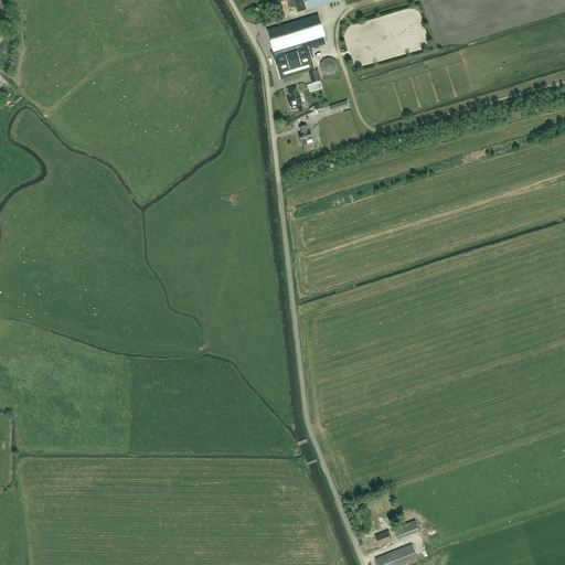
[(284,13),(295,11),(292,0),(286,0),(280,1),(284,13)]
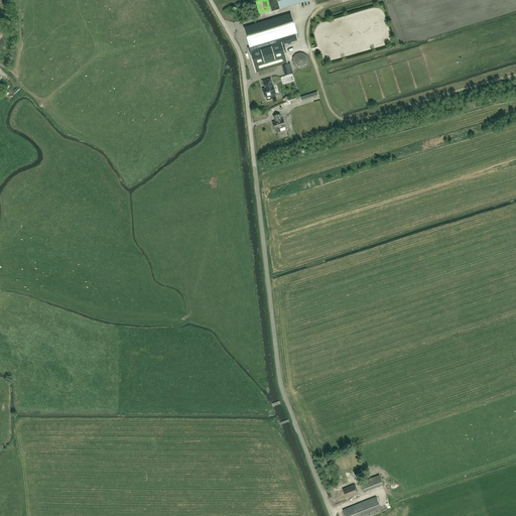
[(268,0),(272,12),(280,9),(310,0),(268,0)]
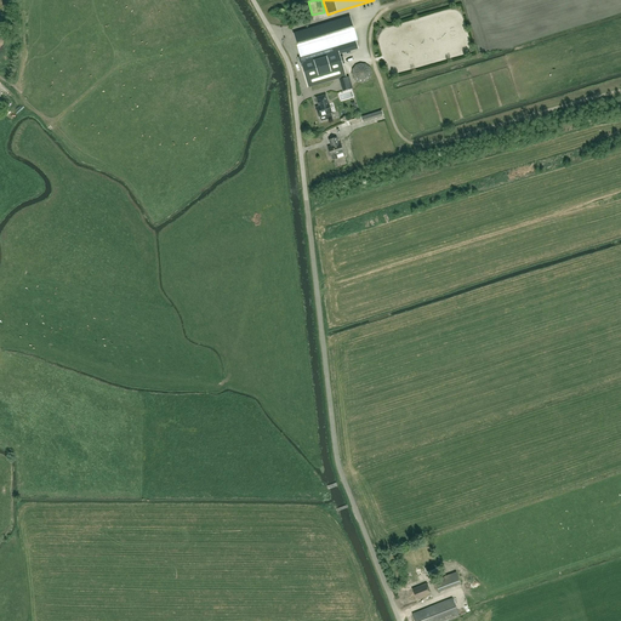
[(349,17),(294,33),(301,57),(352,43),(357,40),(349,17)]
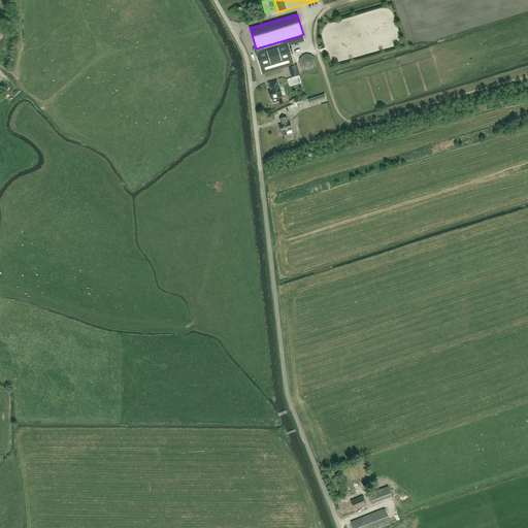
[(256,48),(254,50),(256,57),(258,56),(264,73),(294,64),(288,43),(300,39),(299,36),(256,48)]
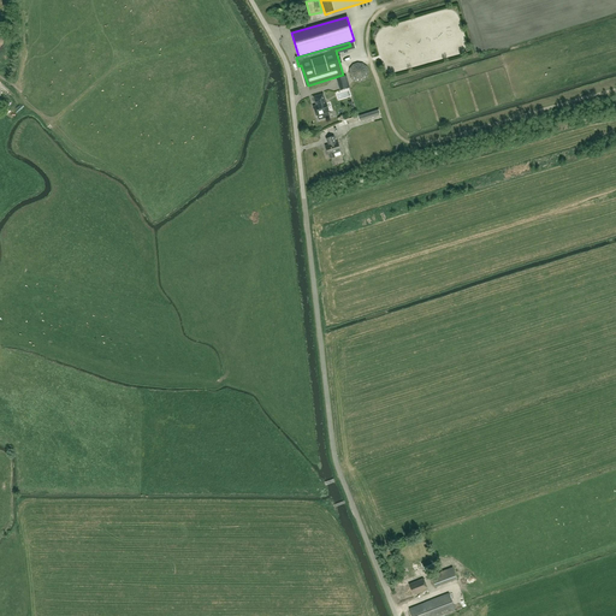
[(367,66),(353,65),(353,70),(350,70),(349,82),(366,82),(367,66)]
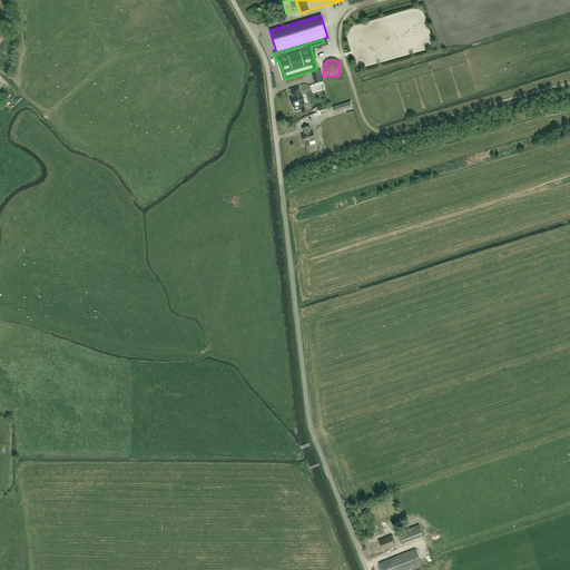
[(293,98),(290,99),(293,107),(294,107),(298,106),(301,109),(305,108),(304,104),(302,95),(302,96),(298,87),(291,90),(293,98)]
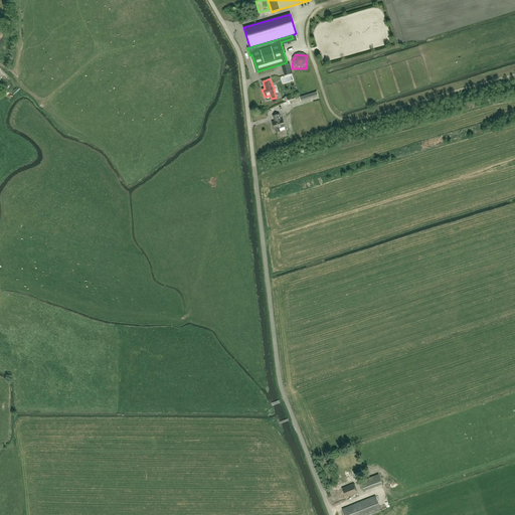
[(317,92),(299,97),(301,102),(318,96),(317,92)]
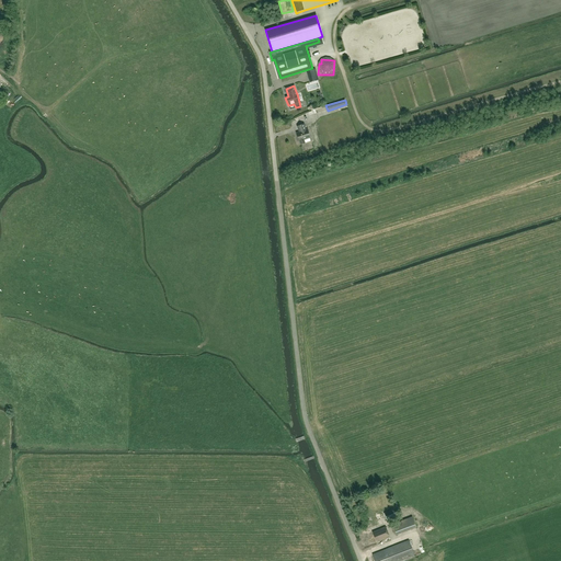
[(296,134),(299,141),(300,144),(301,145),(304,144),(305,142),(304,140),(310,138),(307,129),(306,130),(304,125),(297,127),(299,133),(296,134)]
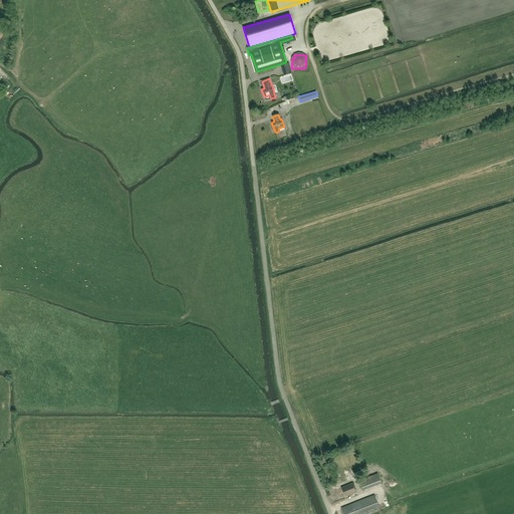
[(364,489),(380,483),(377,475),(361,481),(364,489)]
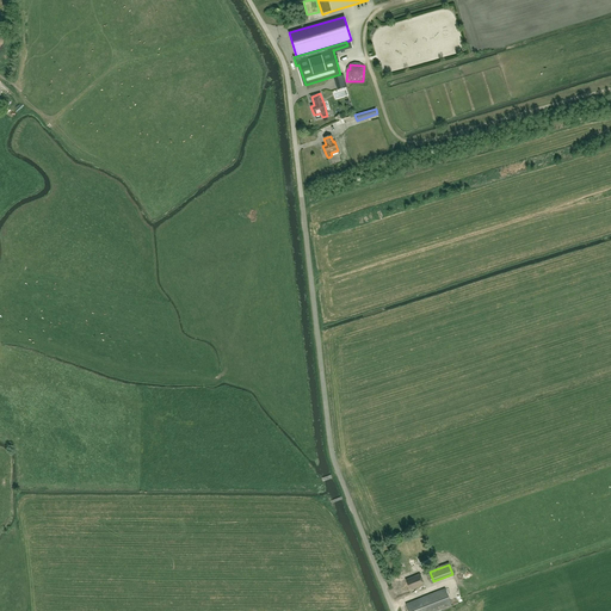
[(425,587),(420,574),(401,581),(401,582),(394,585),(397,596),(405,592),(405,593),(423,586),(424,587),(425,587)]
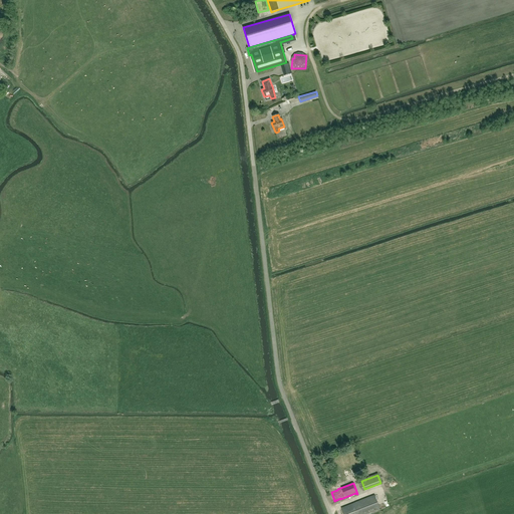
[(343,513),(369,513),(380,510),(374,495),(341,508),(343,513)]
